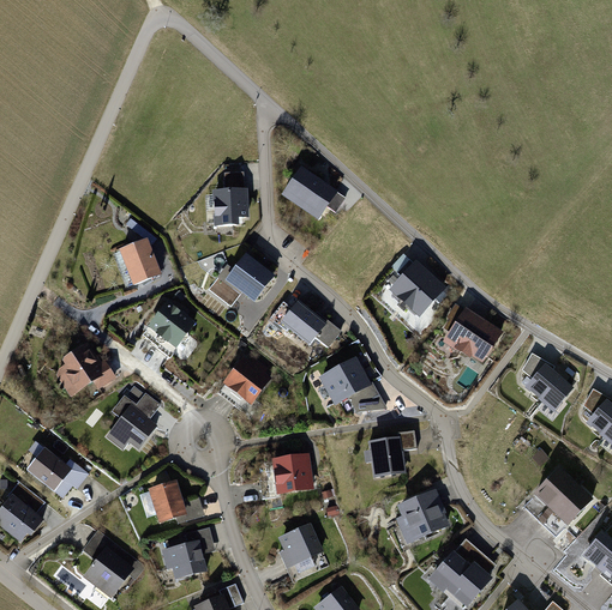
[(335,189),(298,165),(279,194),(316,219),(335,189)]
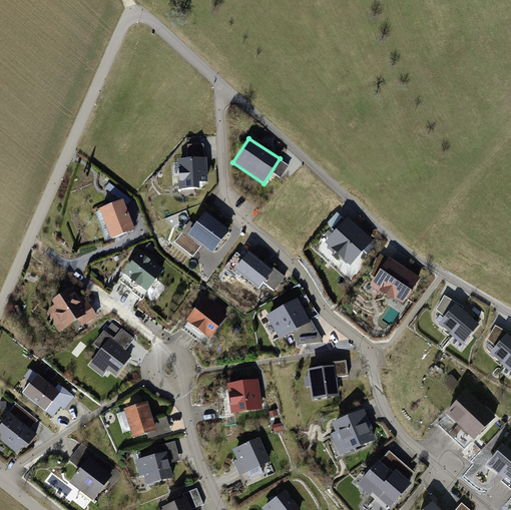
[(206,180),(205,157),(175,158),(177,188),(195,187),(195,180),(206,180)]
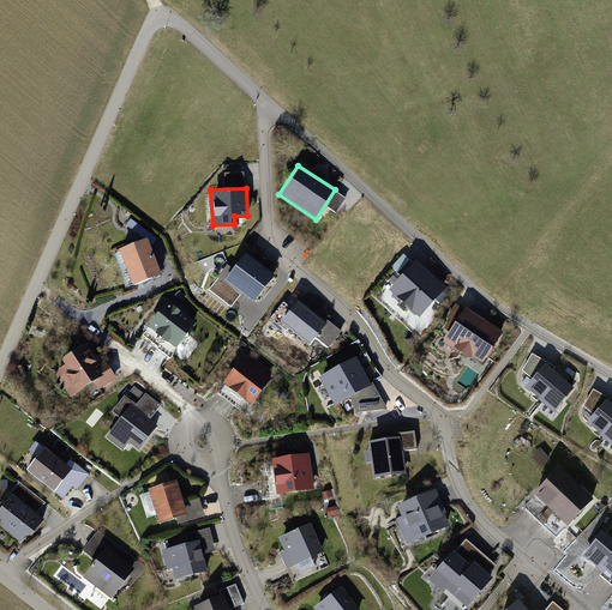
[(145,237),(115,248),(129,284),(160,273),(145,237)]
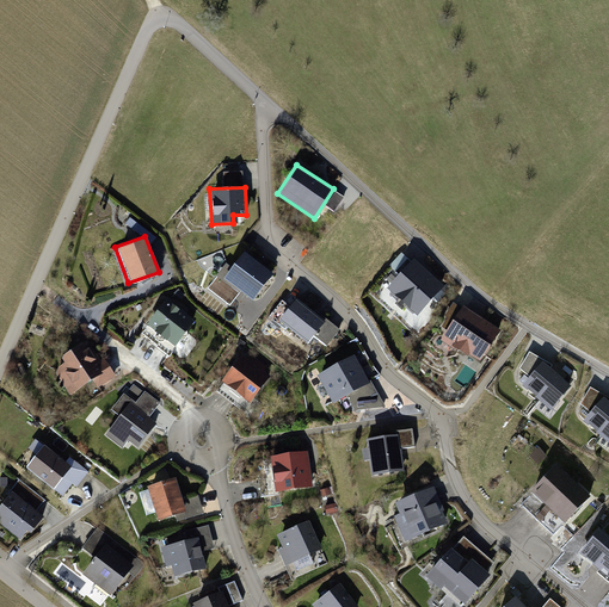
[(278,274),(248,252),(228,278),(257,301),(278,274)]
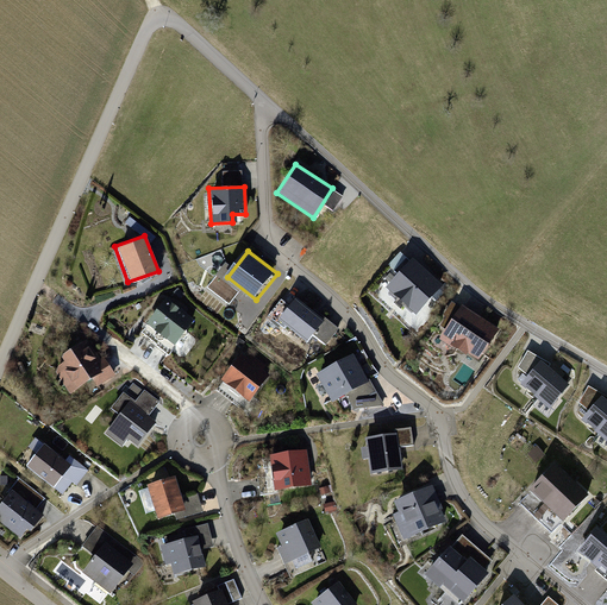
[(440,283),(410,256),(385,285),(414,313),(440,283)]
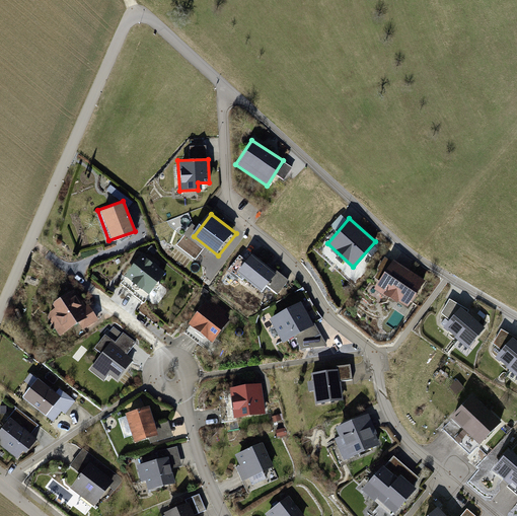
[(166,269),(142,250),(124,274),(148,292),(166,269)]
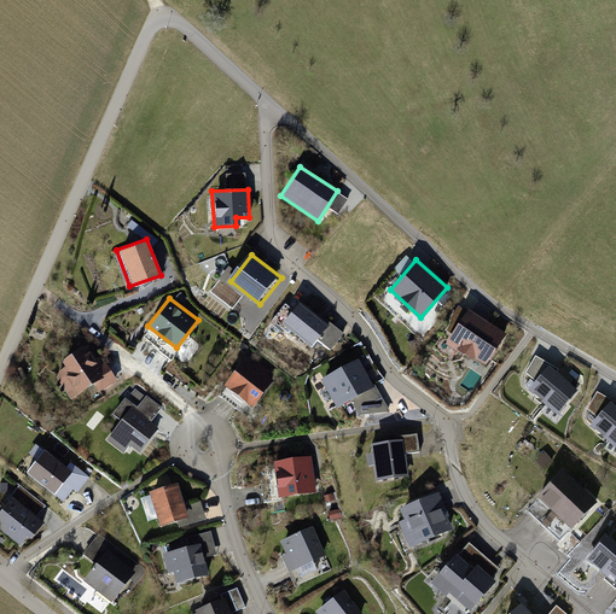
[(333,325),(303,302),(286,325),(317,346),(333,325)]
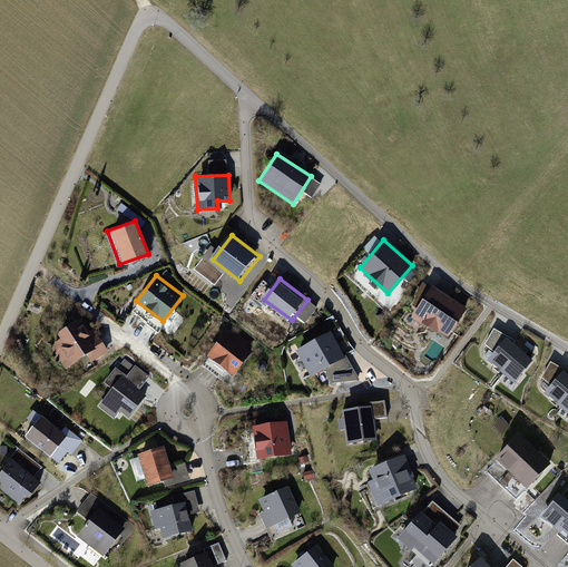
[(464,306),(430,284),(410,315),(444,338),(464,306)]
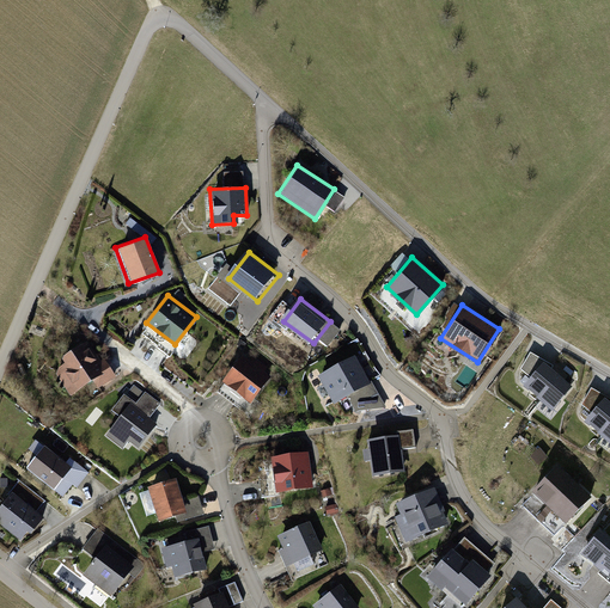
[(101,358),(87,338),(58,357),(62,363),(54,368),(71,393),(92,379),(98,388),(117,375),(104,356),(101,358)]
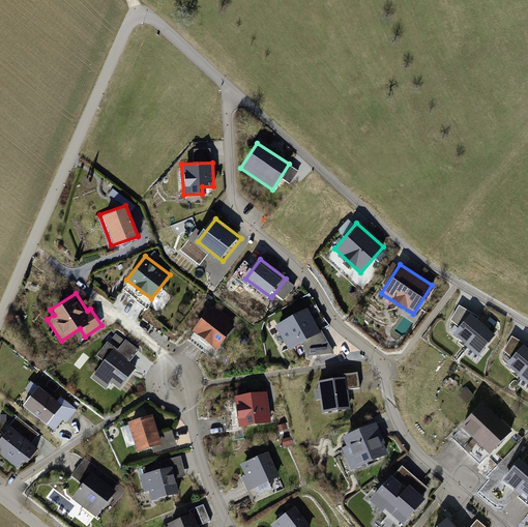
[(234,323),(209,304),(191,328),(215,347),(234,323)]
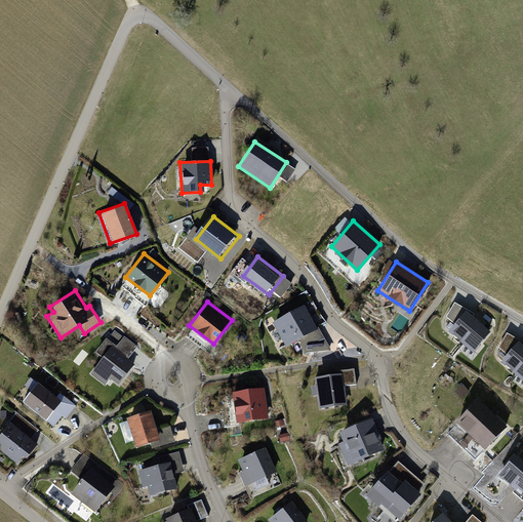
[(317,325),(305,303),(272,321),(284,344),(317,325)]
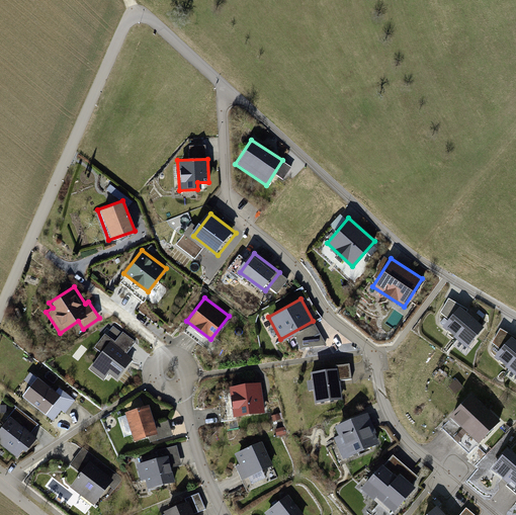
[(487,327),(462,308),(445,328),(469,347),(487,327)]
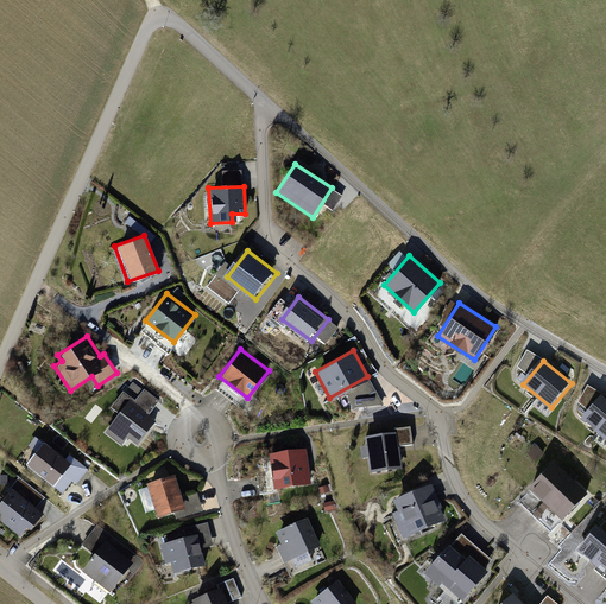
[(370,380),(346,393),(353,406),(384,402),(370,380)]
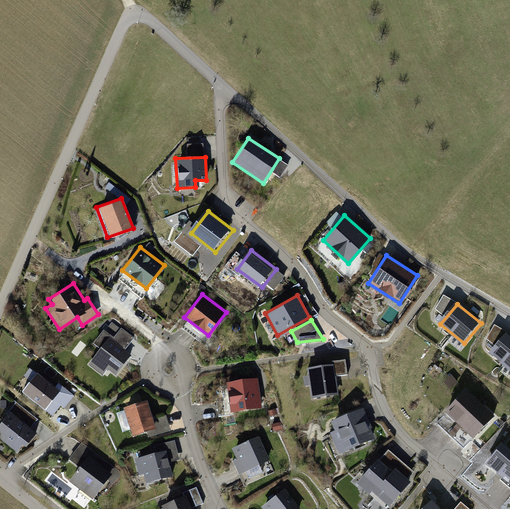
[(116,374),(132,352),(125,348),(135,335),(122,325),(114,336),(104,329),(95,342),(101,346),(89,362),(104,373),(107,368),(116,374)]
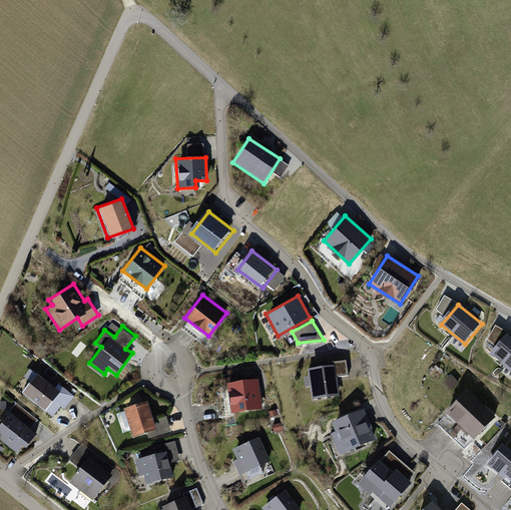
[(510,335),(509,334),(492,354),(510,369),(510,335)]
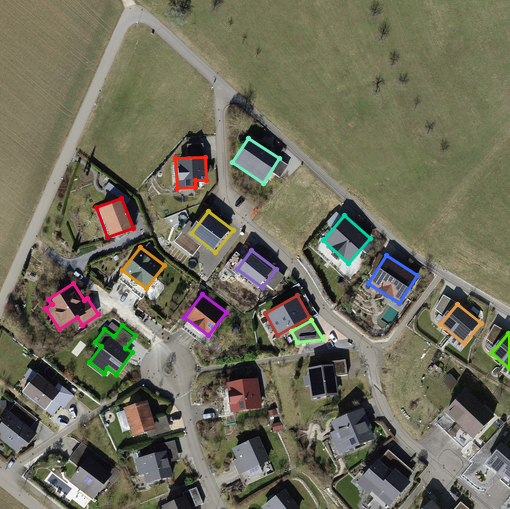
[(338,362),(310,366),(311,376),(306,377),(308,386),(312,385),(314,399),(342,394),(338,362)]
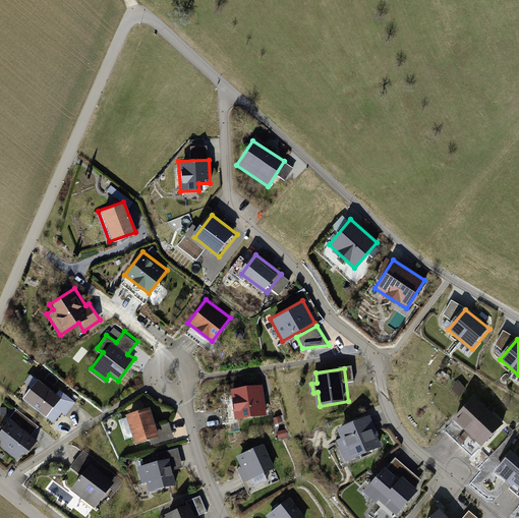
[(60,394),(40,379),(23,399),(55,423),(64,411),(68,414),(78,401),(63,390),(60,394)]
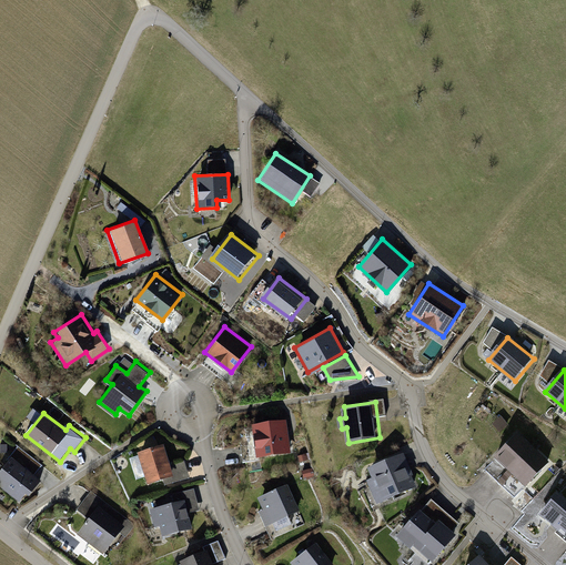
[(287,419),(251,423),(255,456),(292,451),(287,419)]
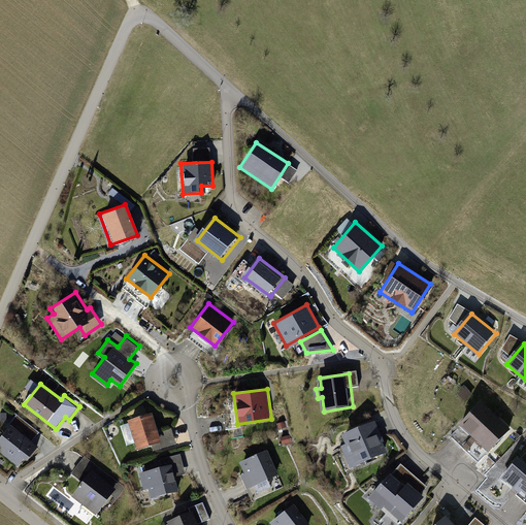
[(513,429),(483,401),(461,425),(491,452),(513,429)]
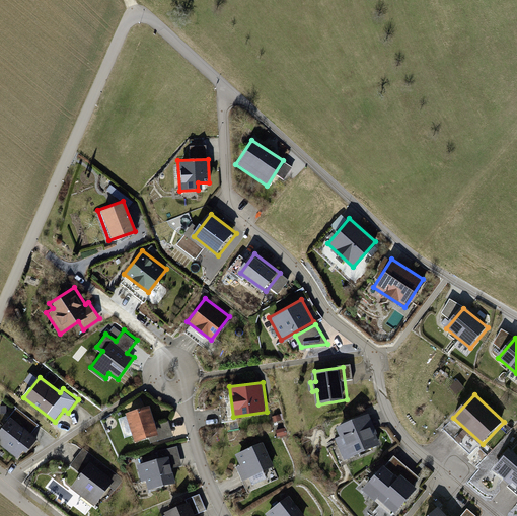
[(148,404),(123,412),(131,441),(156,434),(148,404)]
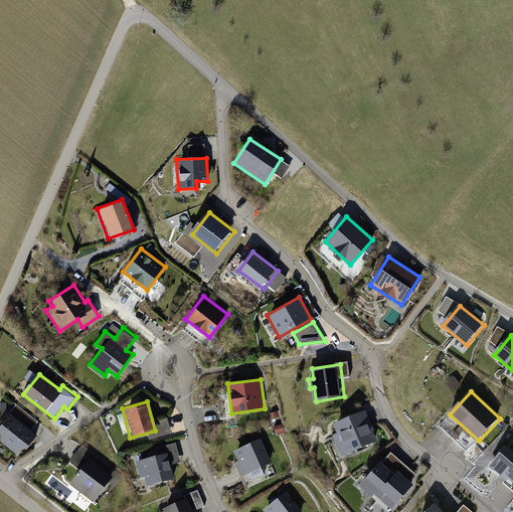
[(379,440),(366,408),(332,422),(336,433),(332,434),(341,456),(379,440)]
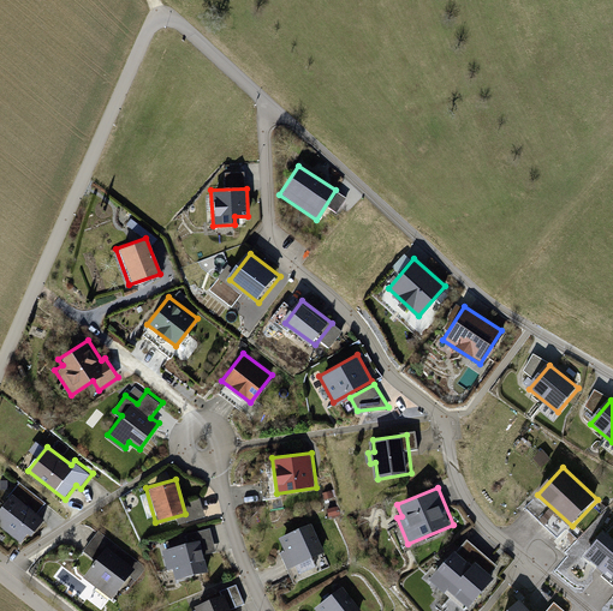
[(41,517),(11,493),(0,505),(0,527),(21,543),(41,517)]
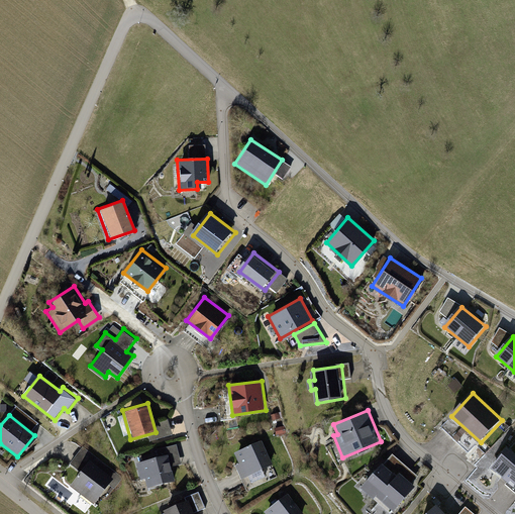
[(264,439),(231,452),(241,477),(274,465),(264,439)]
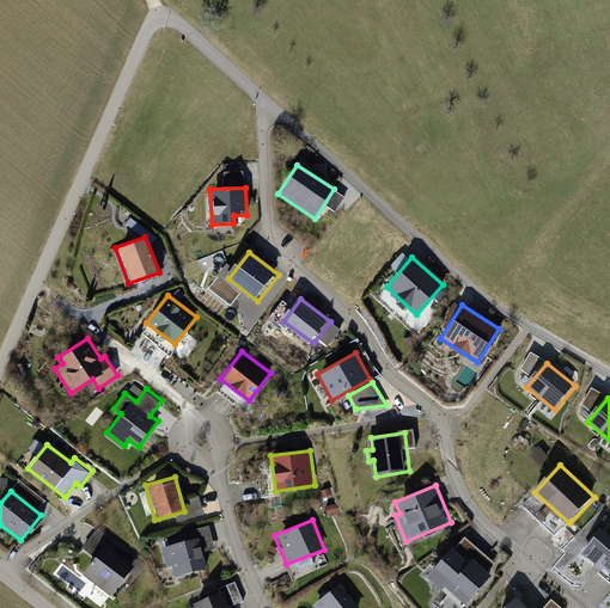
[(609,534),(604,530),(586,554),(609,572),(609,534)]
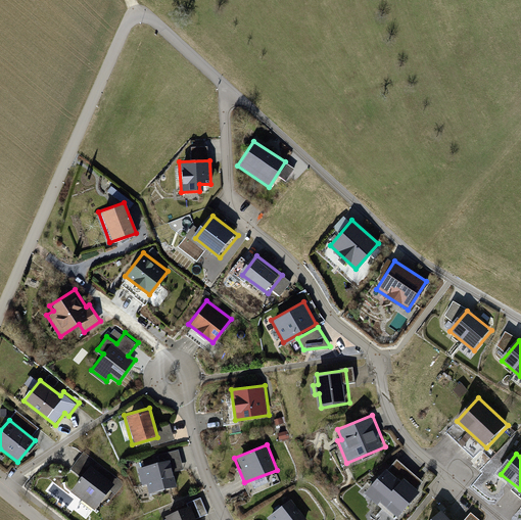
[(426,481),(396,457),(366,492),(395,517),(426,481)]
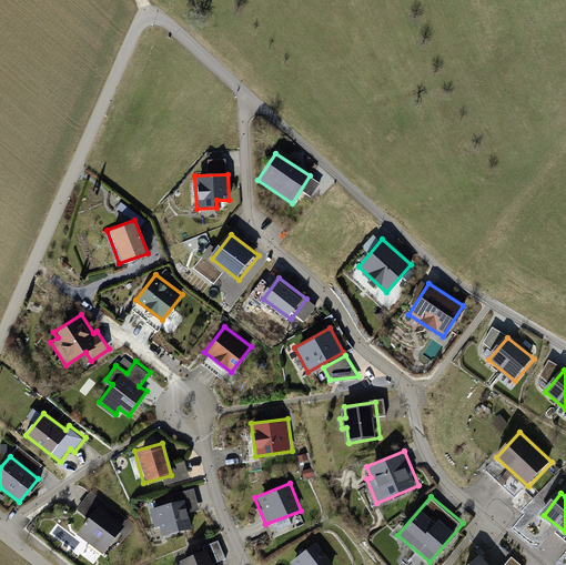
[(189,500),(152,507),(158,527),(163,526),(165,536),(195,530),(189,500)]
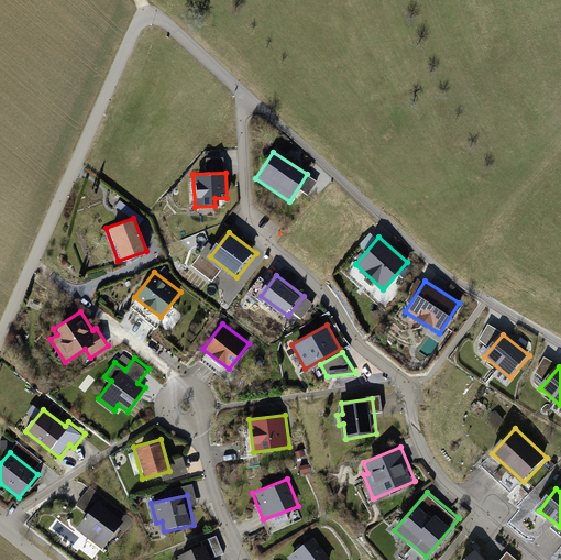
[(122,518),(96,500),(75,528),(101,547),(122,518)]
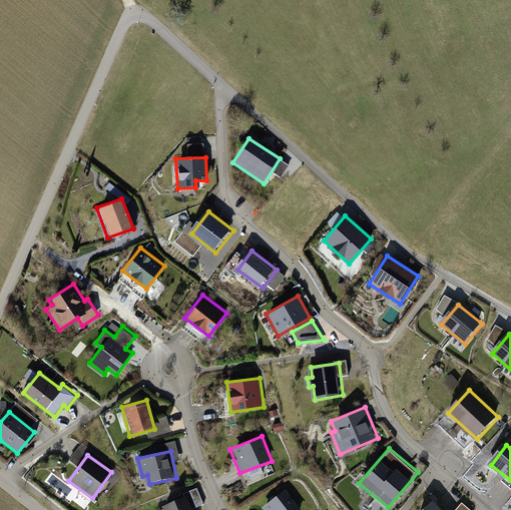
[(301,509),(302,509),(287,488),(261,508),(262,509),(301,509)]
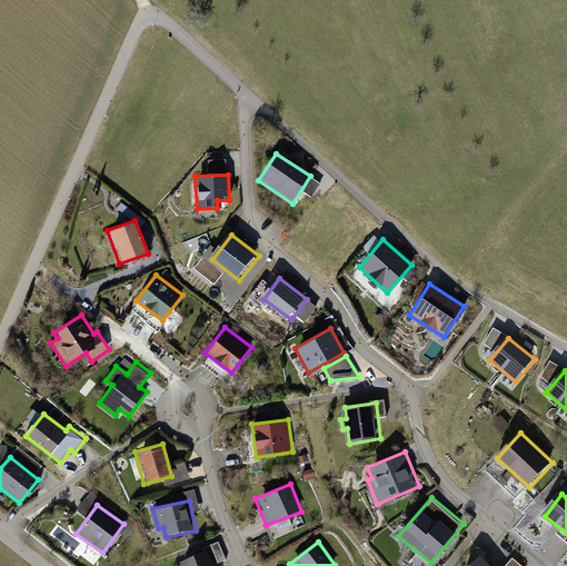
[(212,565),(206,549),(177,562),(178,565),(212,565)]
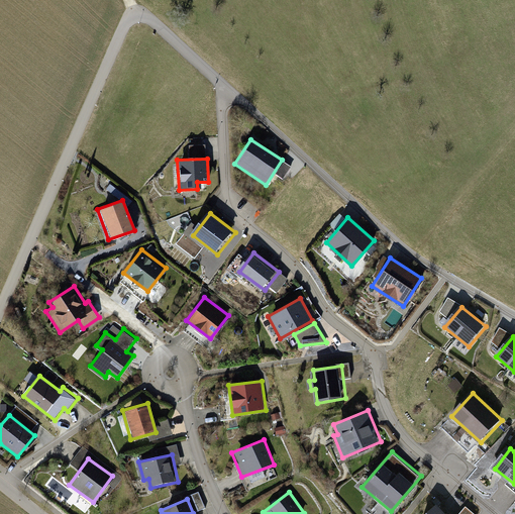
[(458,513),(477,513),(480,510),(469,501),(458,513)]
